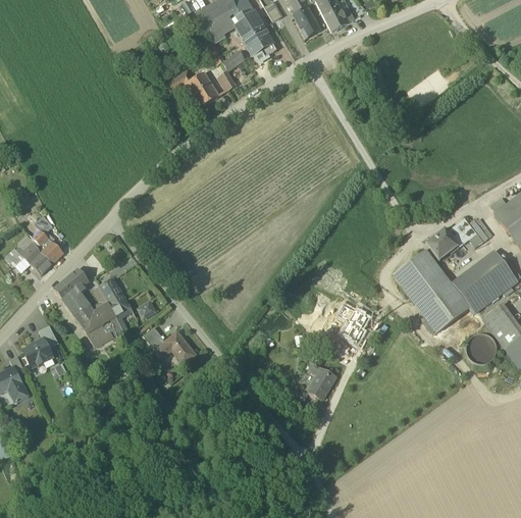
[(218,0),(214,3),(195,14),(209,41),(214,48),(227,40),(223,33),(236,26),(245,40),(264,29),(255,14),(246,0),(218,0)]
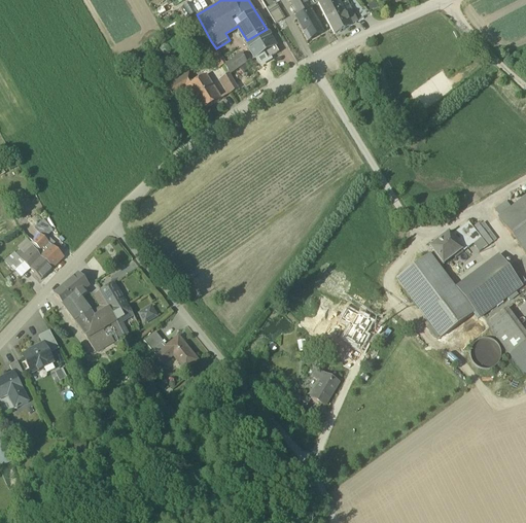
[(296,16),(309,39),(323,31),(310,5),(307,0),(291,0),(300,14),(296,16)]
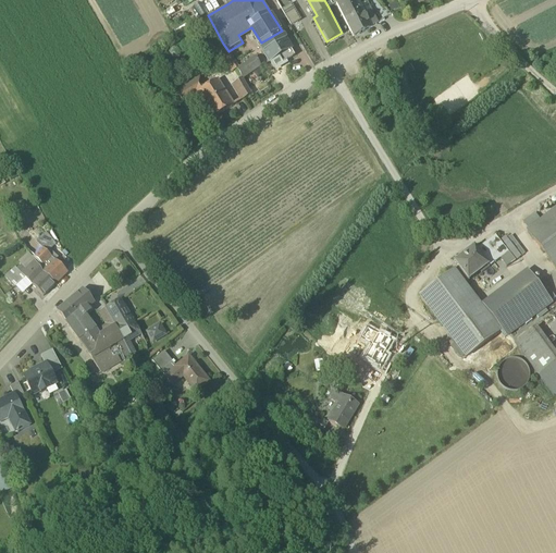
[(336,0),(343,11),(360,2),(359,0),(336,0)]
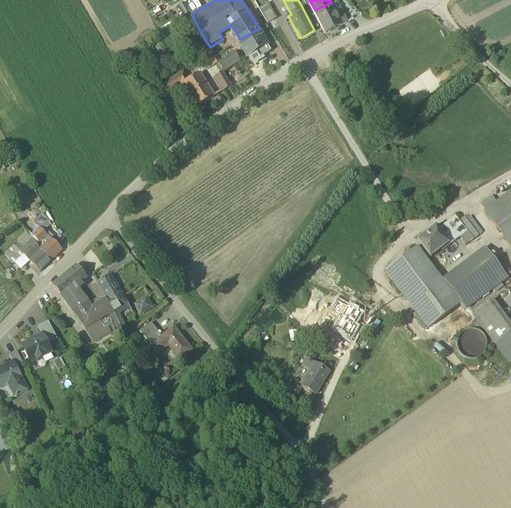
[(260,7),(268,21),(276,16),(268,2),(260,7)]
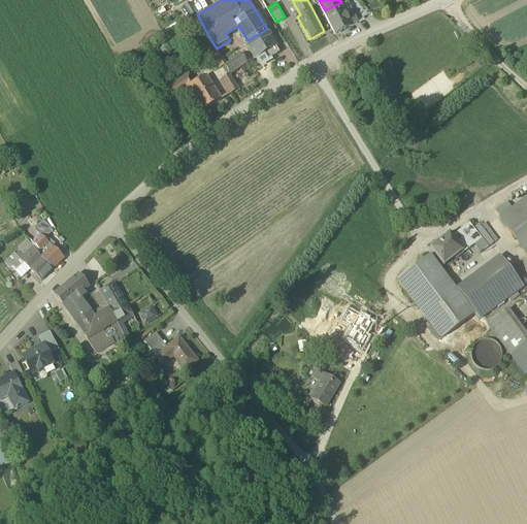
[(325,10),(335,31),(352,24),(347,12),(341,2),(325,10)]
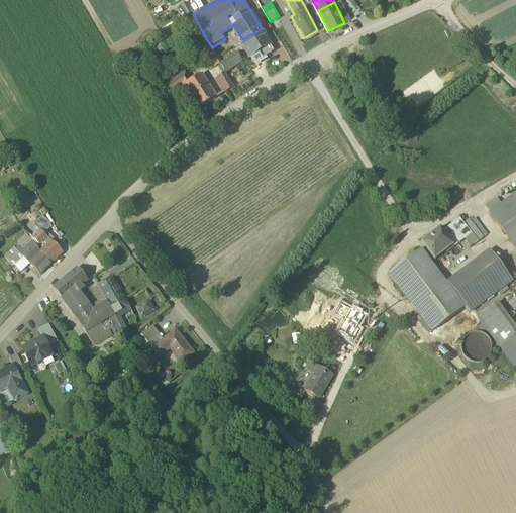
[(339,12),(344,23),(350,20),(345,9),(339,12)]
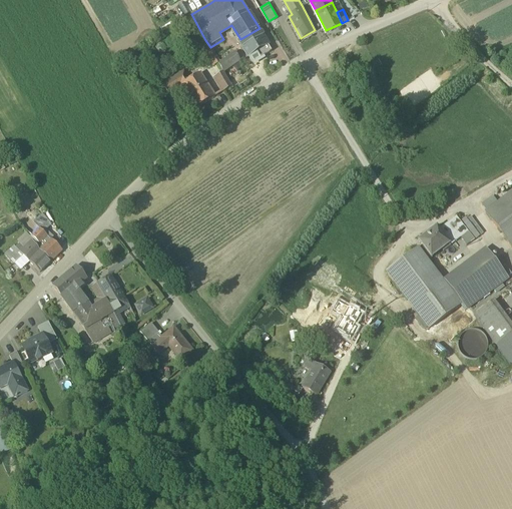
[(240,39),(248,53),(267,41),(267,40),(260,28),(240,39)]
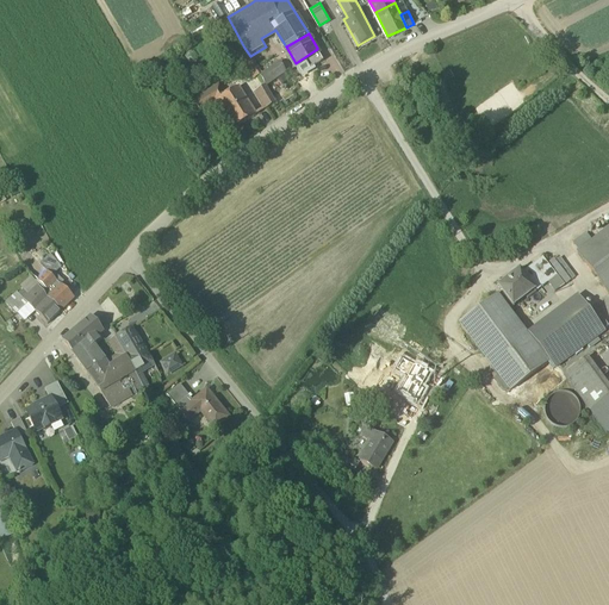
[(322,57),(317,49),(296,63),(300,72),(322,57)]
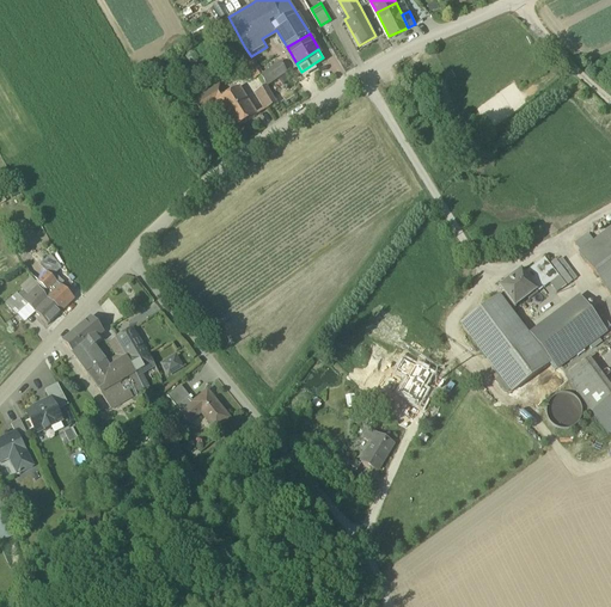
[(261,75),(267,84),(287,69),(281,60),(261,73),(261,75)]
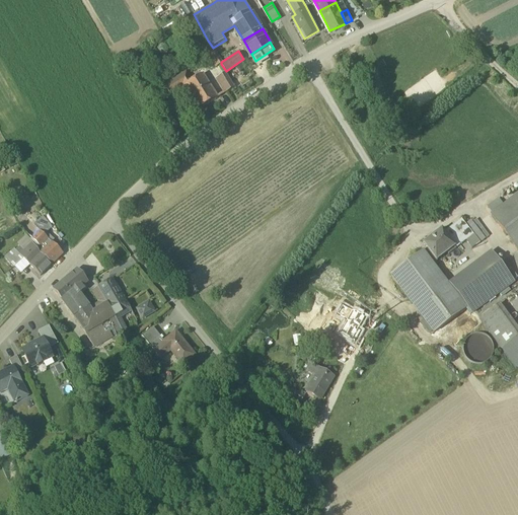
[(171,92),(182,85),(193,79),(187,70),(165,83),(171,92)]
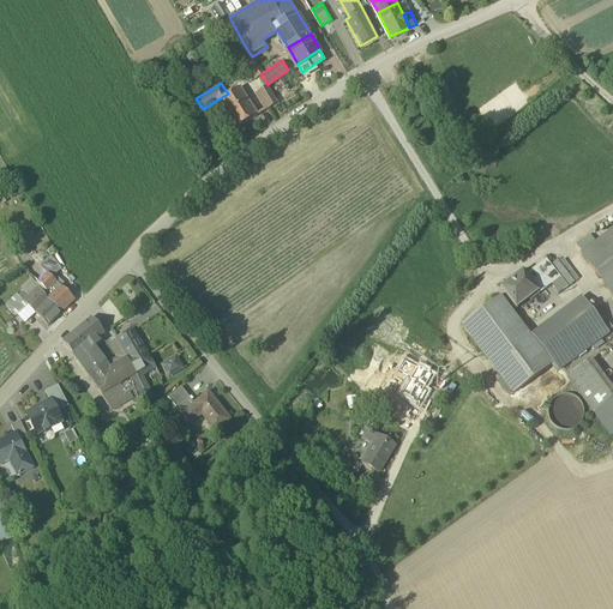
[(257,90),(268,108),(277,102),(266,84),(257,90)]
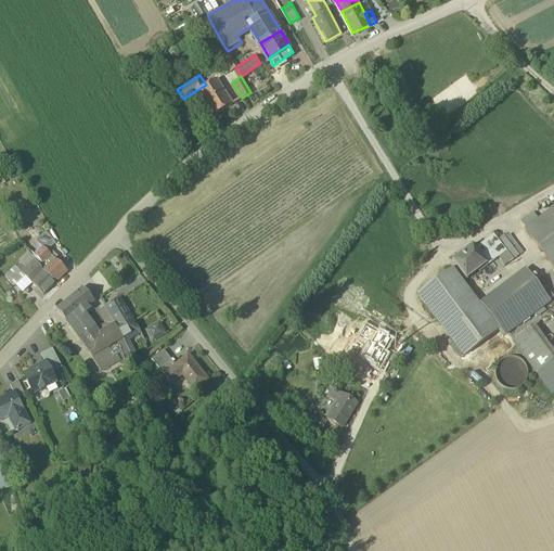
[(217,77),(206,85),(195,91),(211,116),(233,102),(217,77)]
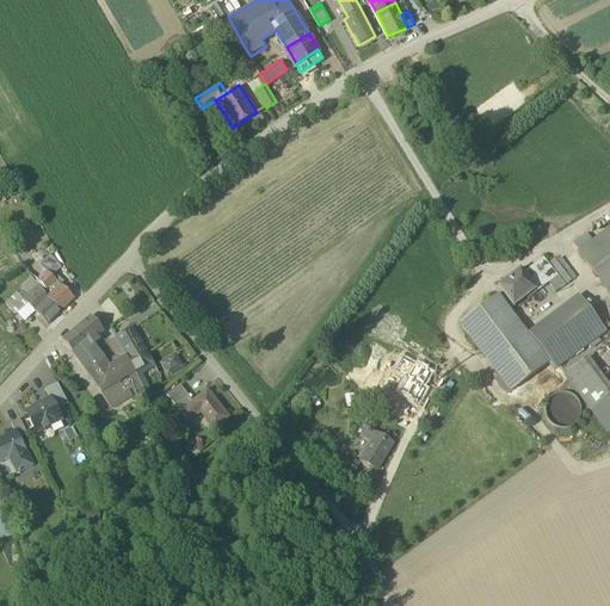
[(609,224),(601,232),(591,240),(580,248),(578,249),(609,291),(609,224)]
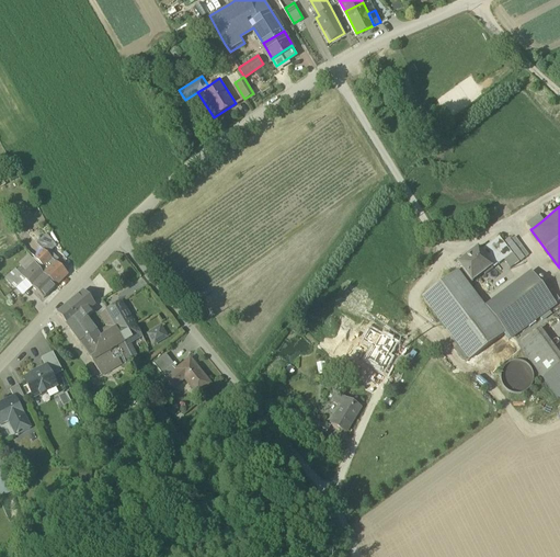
[(527,222),(533,228),(543,220),(537,214),(527,222)]
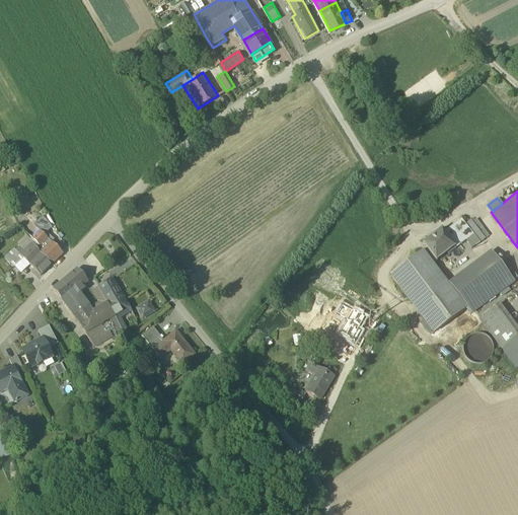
[(42,224),(45,227),(50,223),(43,216),(37,222),(41,226),(42,224)]
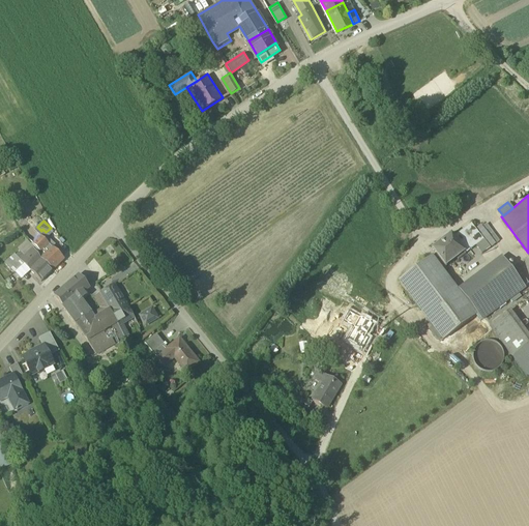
[(487,229),(496,240),(500,237),(488,221),(483,224),(487,229)]
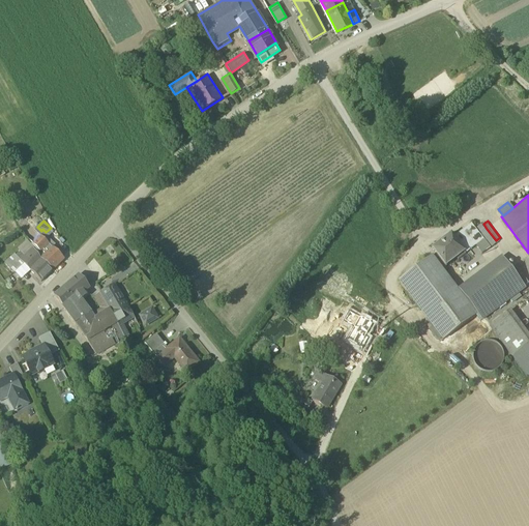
[(461,230),(473,245),(476,243),(485,237),(481,233),(475,226),(472,222),(461,230)]
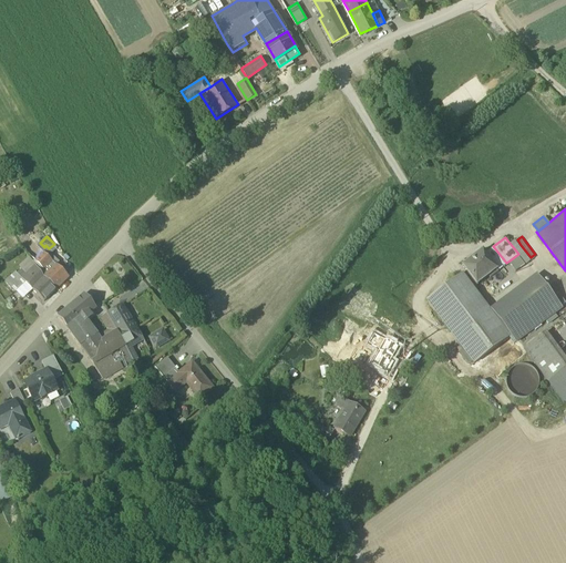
[(515,249),(521,245),(517,239),(515,237),(508,242),(515,249)]
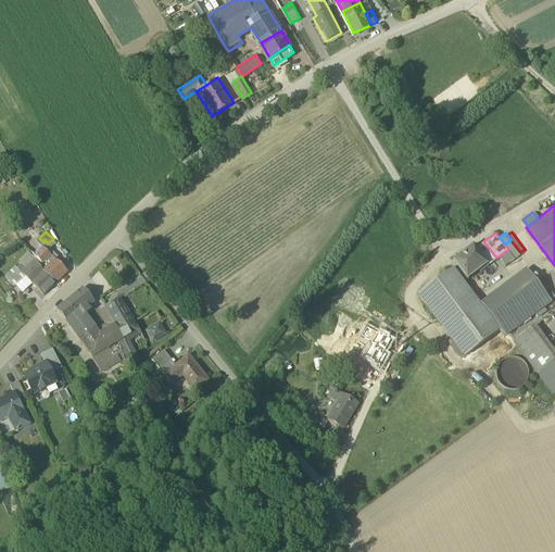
[(29,247),(43,262),(52,253),(41,242),(40,243),(37,240),(29,247)]
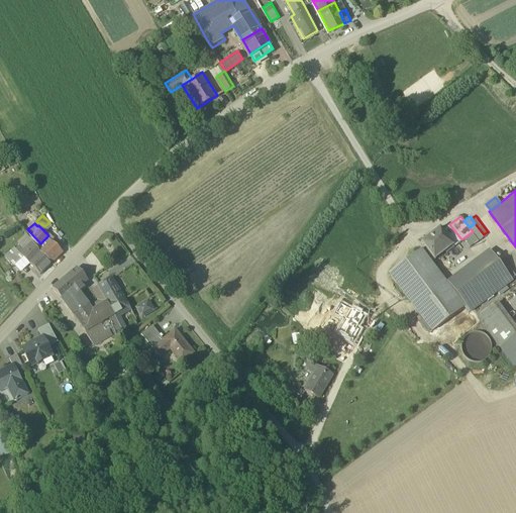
[(475,223),(470,227),(473,231),(479,239),(484,234),(475,223)]
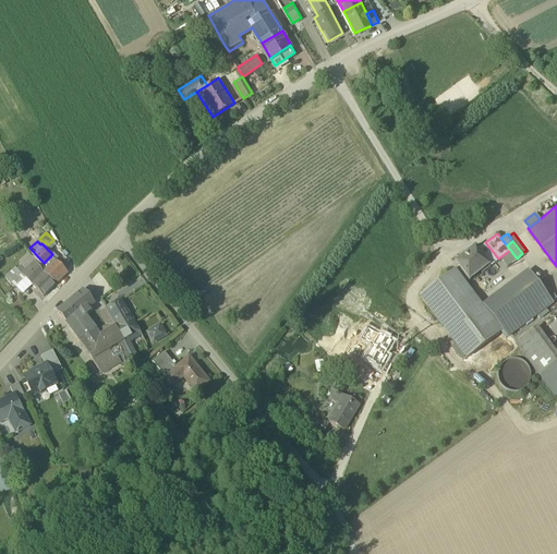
[(485,242),(477,248),(491,265),(498,259),(485,242)]
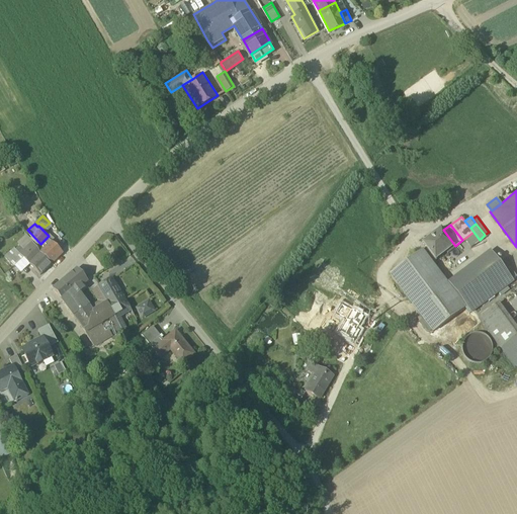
[(448,251),(455,246),(443,230),(441,227),(424,241),(427,246),(436,257),(446,249),(448,251)]
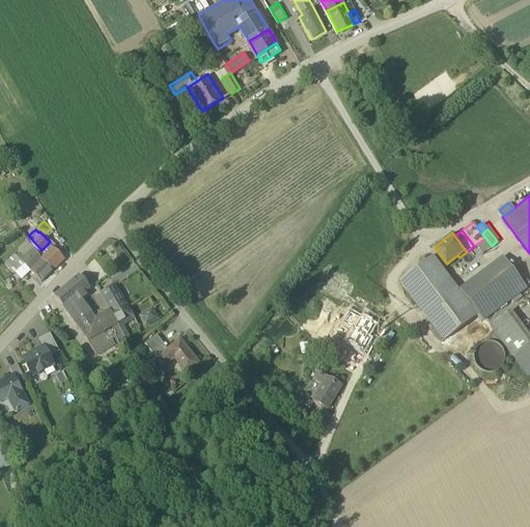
[(477,244),(483,251),(492,246),(485,238),(477,244)]
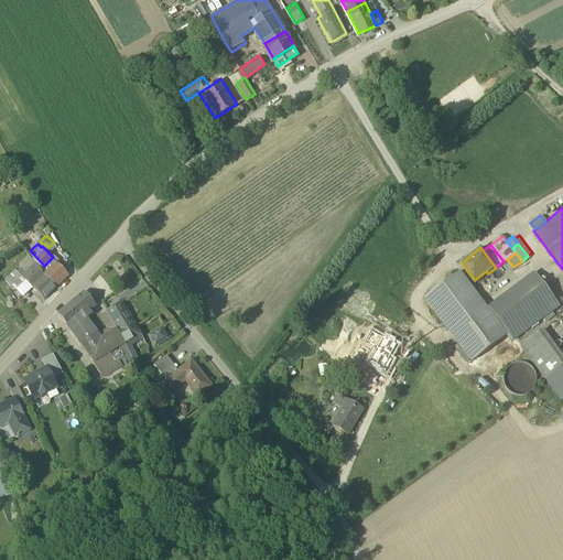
[(18,270),(25,278),(39,265),(33,257),(18,270)]
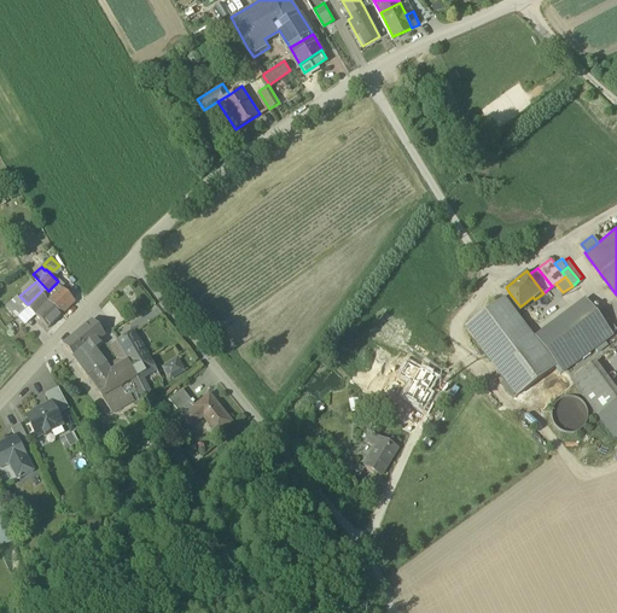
[(48,291),(52,295),(62,285),(58,281),(48,291)]
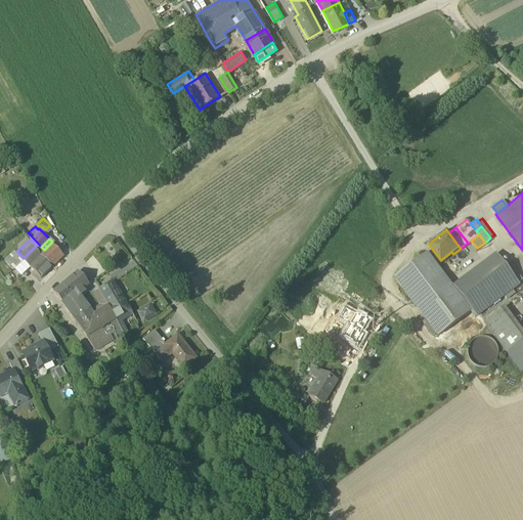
[(63,254),(52,242),(44,250),(41,253),(52,264),(63,254)]
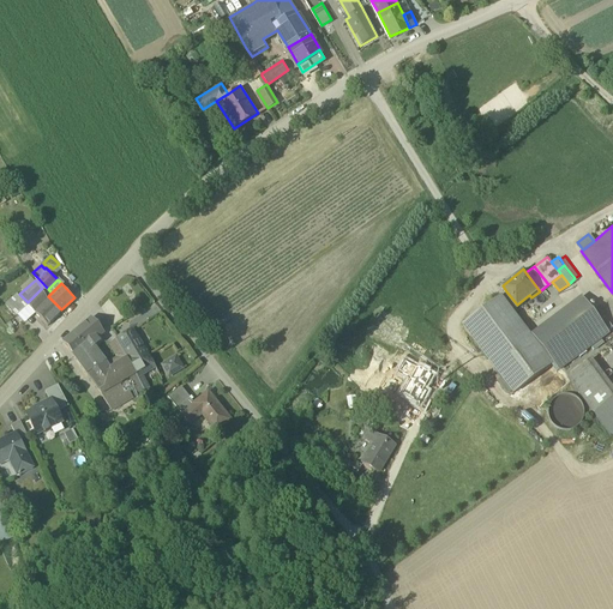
[(48,296),(42,288),(28,302),(35,309),(48,296)]
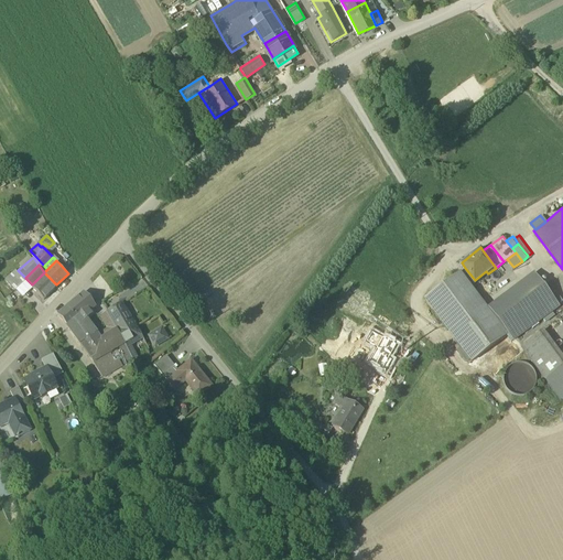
[(6,278),(15,288),(25,278),(18,270),(15,267),(6,278)]
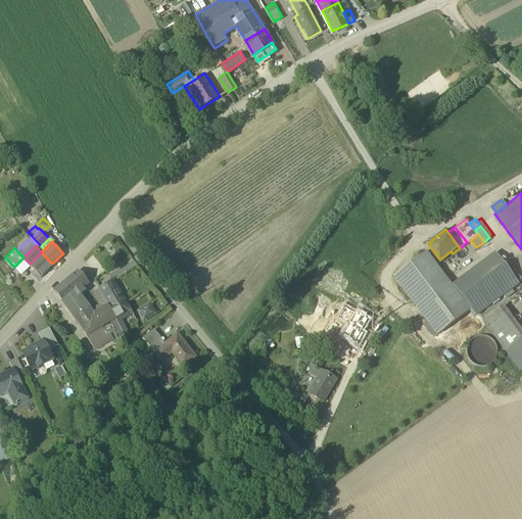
[(427,251),(436,263),(441,260),(440,260),(431,248),(427,251)]
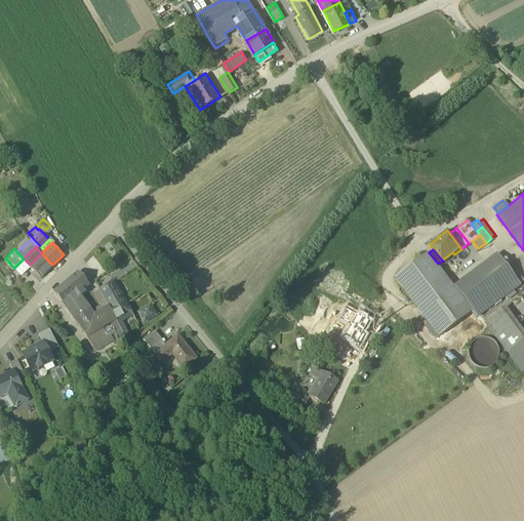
[(396,277),(439,334),(472,310),(438,264),(429,252),(396,277)]
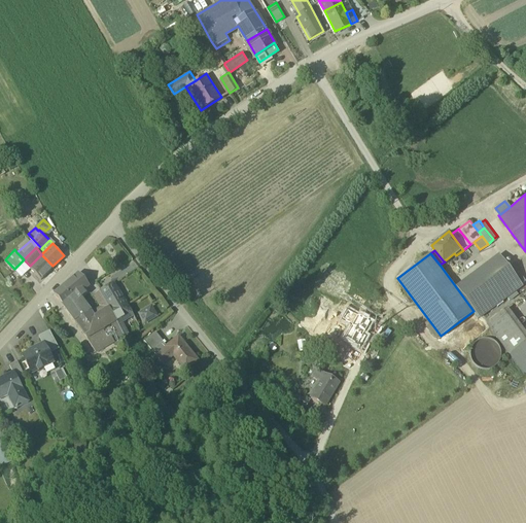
[(53,266),(41,254),(30,266),(32,267),(41,277),(53,266)]
